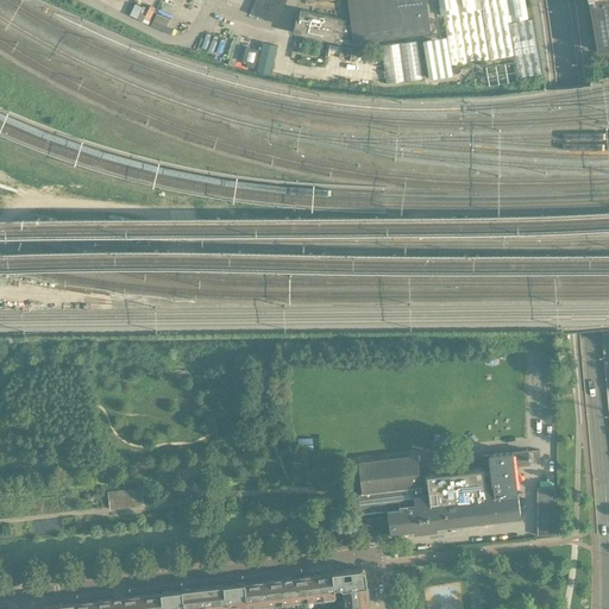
[(286,0),(255,0),(250,13),(277,24),(286,0)]
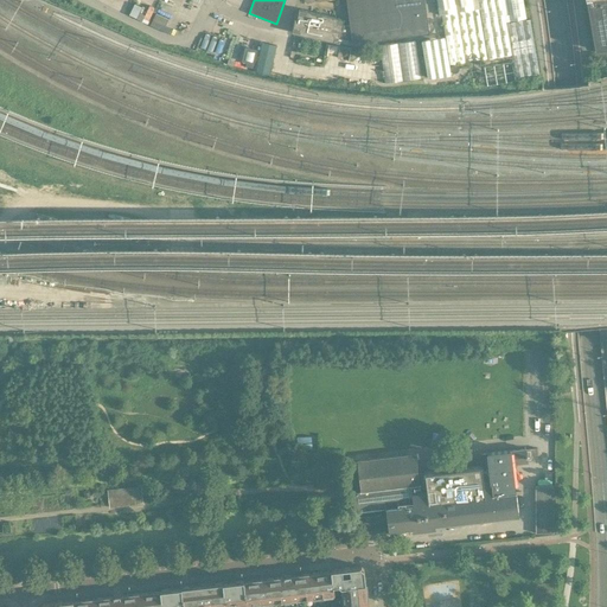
[(298,19),(294,31),(304,32),(340,40),(343,40),(344,42),(345,42),(346,42),(349,42),(350,42),(351,42),(352,42),(355,42),(426,32),(421,0),(349,0),(352,26),(351,26),(350,26),(349,26),(347,26),(346,26),(345,25),(344,25),(345,19),(334,17),(299,10),(298,19)]
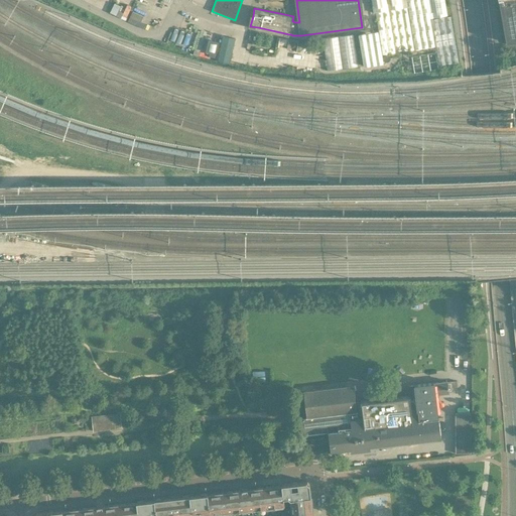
[(378,30),(358,33),(362,58),(370,57),(435,47),(430,19),(430,17),(447,14),(444,0),(371,0),(373,13),(375,13),(378,30)]
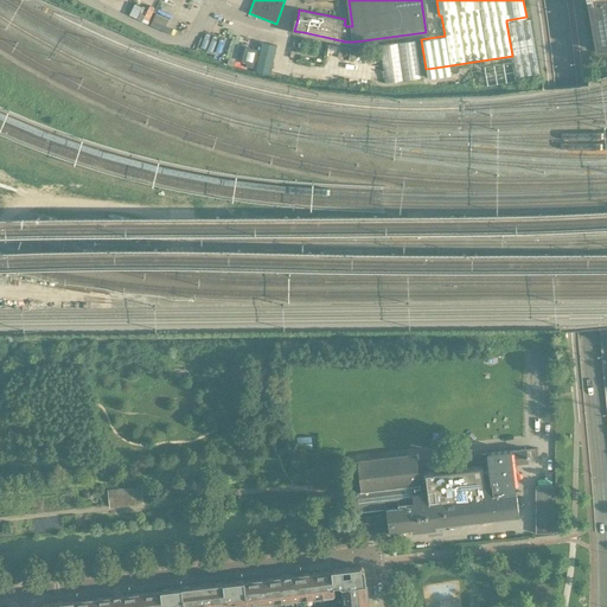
[(606,0),(586,0),(595,49),(595,50),(606,48),(606,0)]
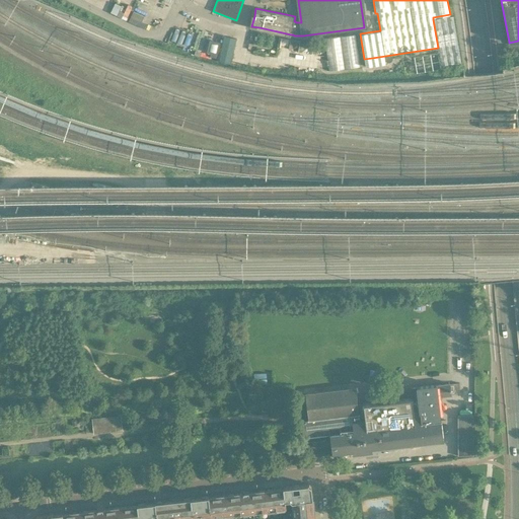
[(116,3),(110,12),(117,15),(121,6),(116,3)]
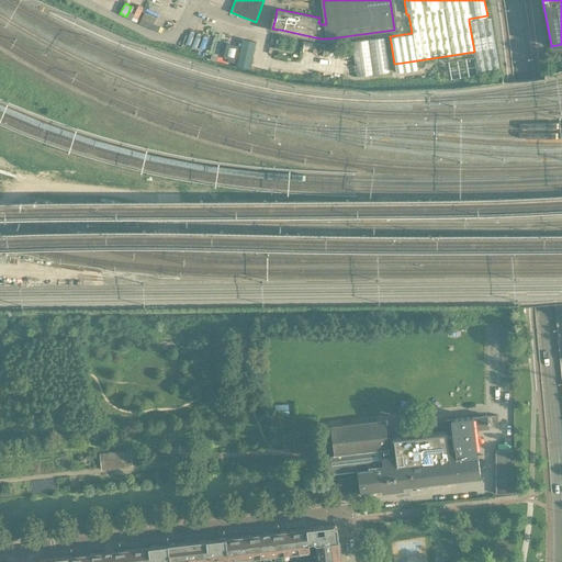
[(153,24),(156,18),(144,12),(139,23),(158,32),(160,27),(153,24)]
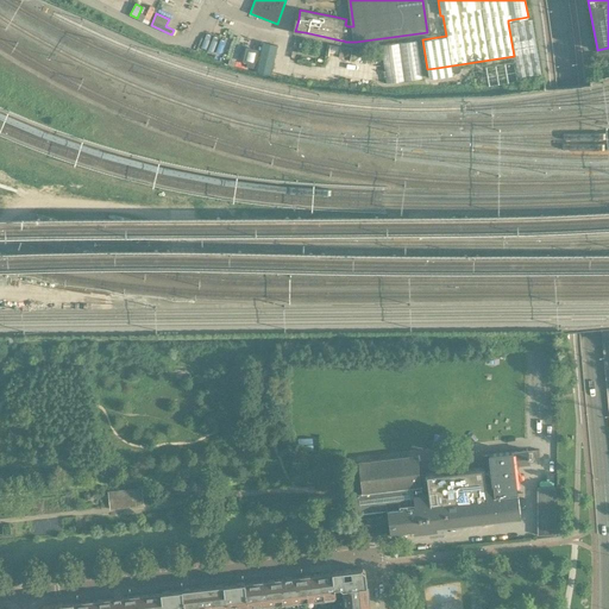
[(528,19),(508,23),(514,56),(518,77),(540,74),(531,18),(528,19)]
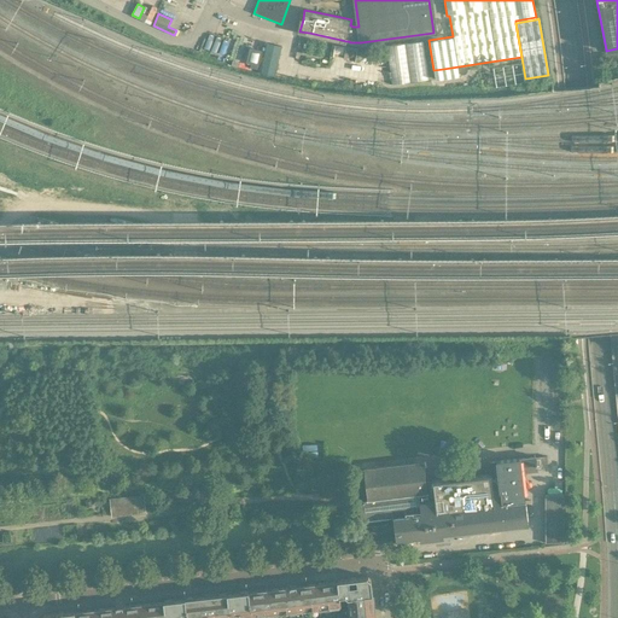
[(296,64),(303,35),(297,34),(291,63),(296,64)]
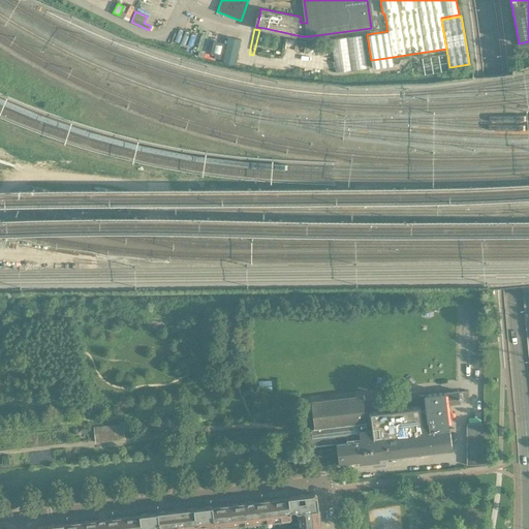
[(228,35),(223,58),(236,61),(242,38),(228,35)]
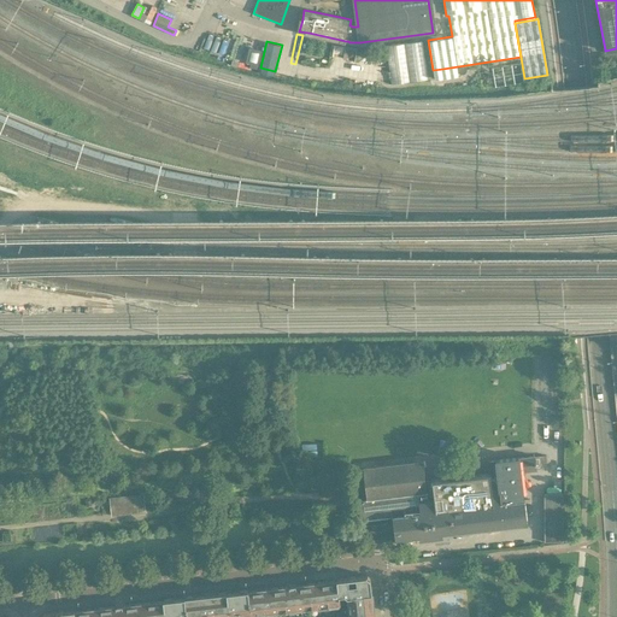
[(428,81),(422,41),(386,46),(392,86),(428,81)]
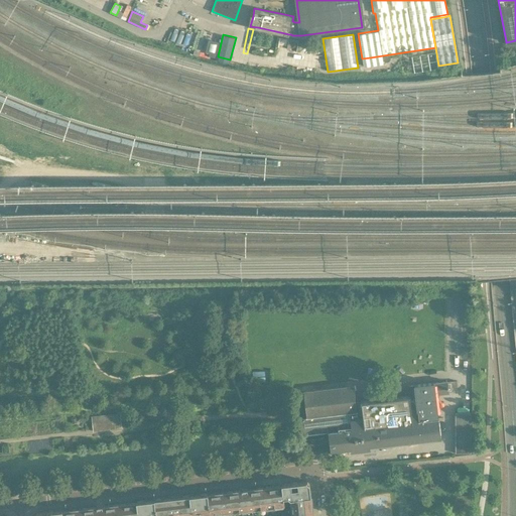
[(207,50),(216,51),(217,42),(209,41),(207,50)]
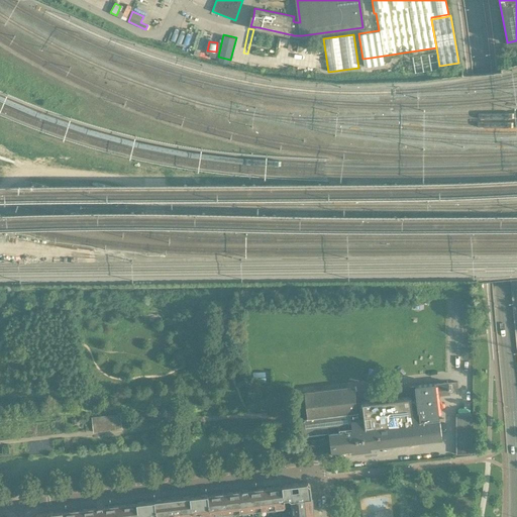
[(438,419),(436,395),(449,393),(448,382),(434,384),(415,386),(409,387),(410,396),(362,402),(362,404),(356,405),(354,387),(304,392),(304,394),(299,395),(299,400),(298,400),(300,418),(297,418),(299,435),(329,431),(331,450),(351,448),(351,451),(371,448),(371,445),(441,437),(439,419),(438,419)]
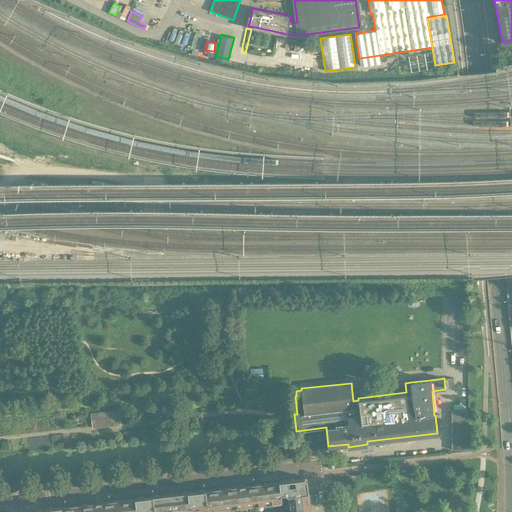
[(120,409),(91,413),(93,428),(121,425),(120,409)]
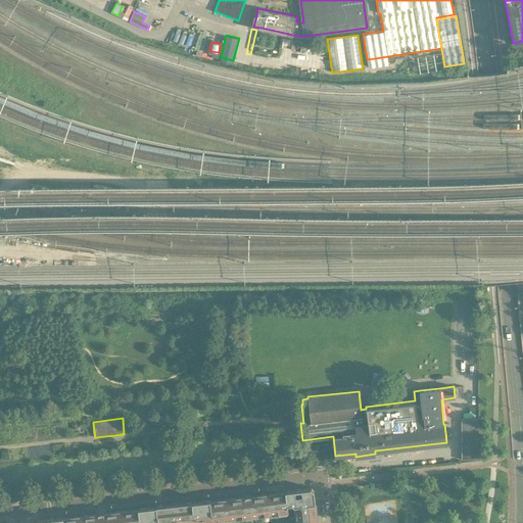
[(463,419),(463,460),(478,460),(478,419),(463,419)]
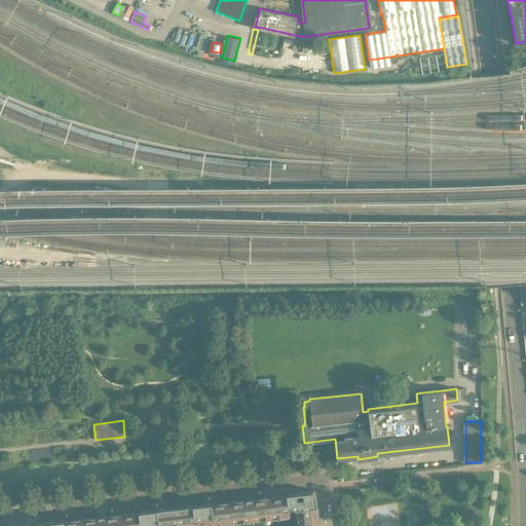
[(287,493),(287,494),(288,504),(294,503),(294,506),(297,509),(317,506),(315,493),(312,490),(287,493)]
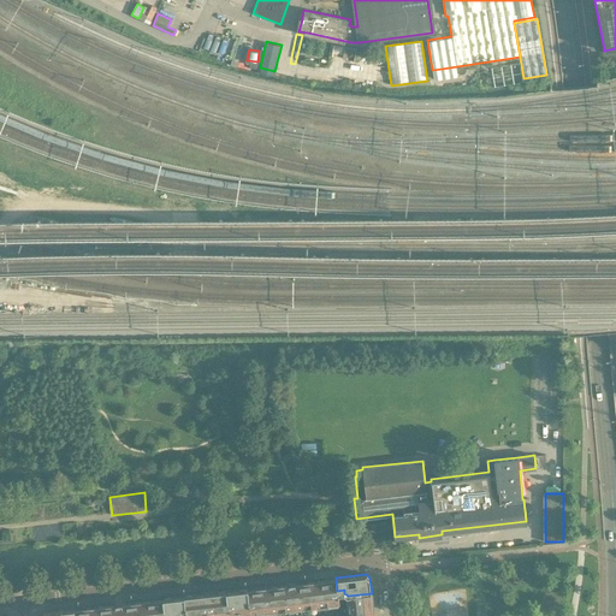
[(336,579),(315,581),(319,605),(319,606),(337,604),(338,603),(338,593),(337,591),(336,579)]
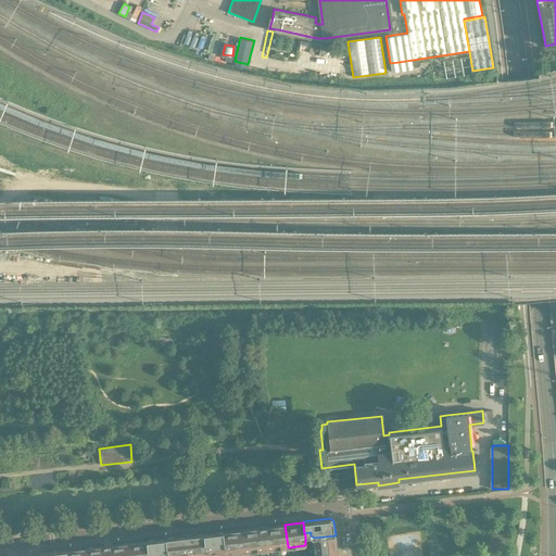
[(261,528),(242,530),(245,551),(288,546),(285,525),(266,527),(261,527),(261,528)]
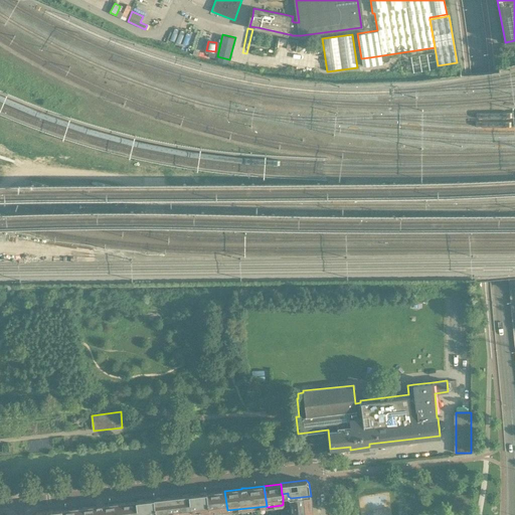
[(207,493),(210,512),(210,514),(227,512),(227,510),(224,491),(207,493)]
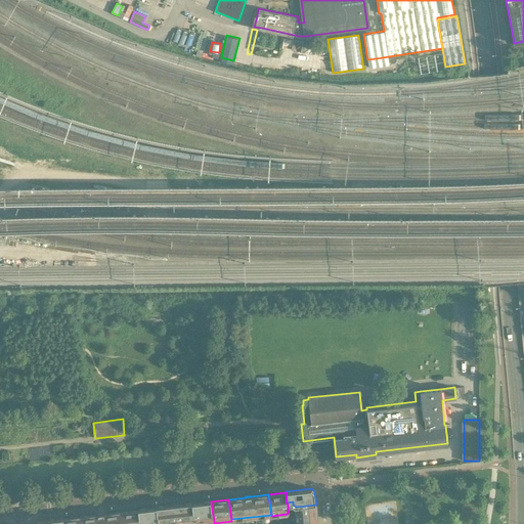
[(211,500),(193,503),(195,523),(214,521),(211,501),(211,500)]
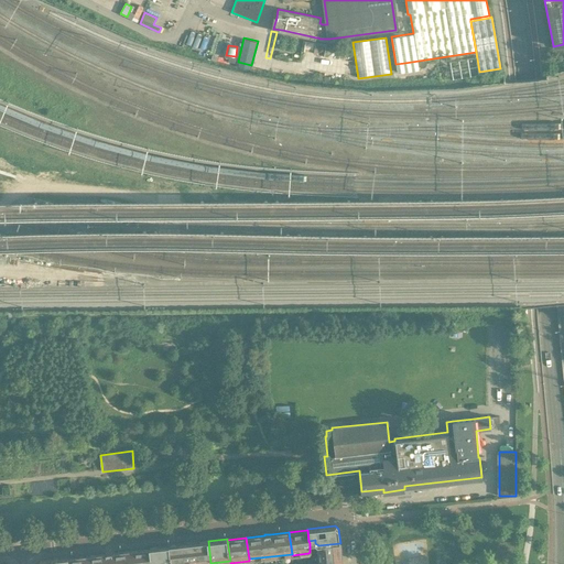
[(208,541),(188,543),(191,563),(205,563),(210,563),(208,541)]
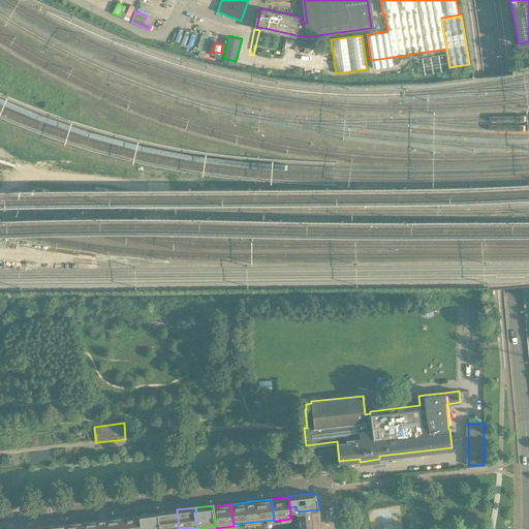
[(179,528),(177,509),(158,511),(159,528),(179,528)]
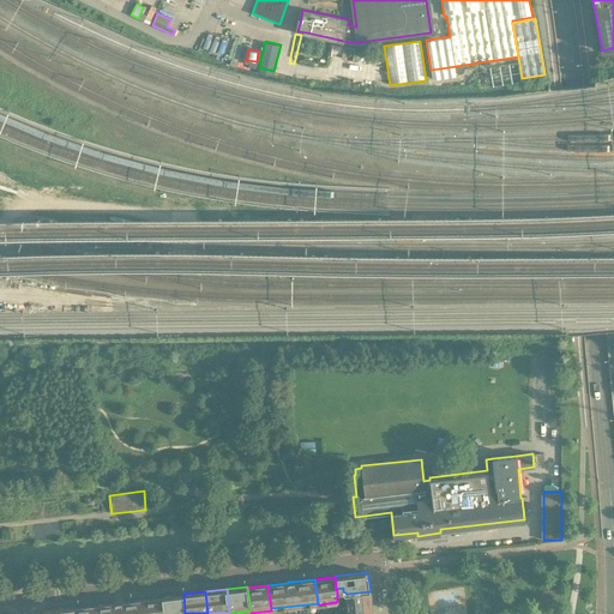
[(371,591),(347,594),(345,595),(348,613),(372,611),(371,591)]
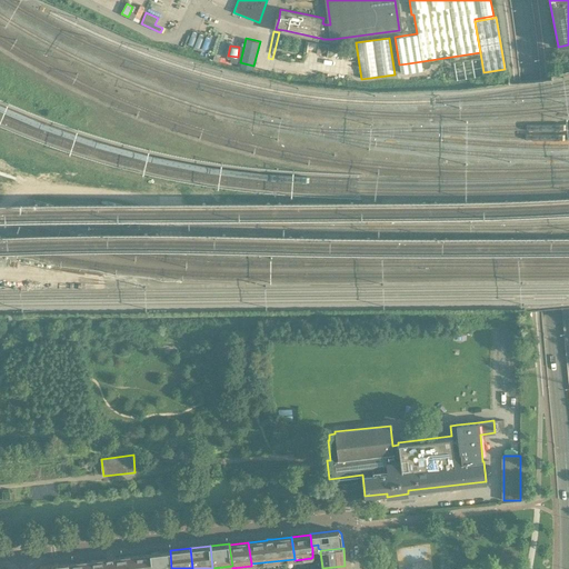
[(171,568),(170,550),(151,552),(152,568),(171,568)]
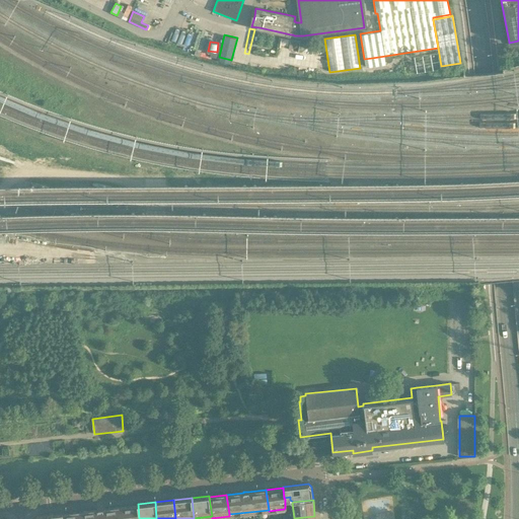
[(137,505),(120,507),(121,518),(139,518),(138,504),(137,504),(137,505)]
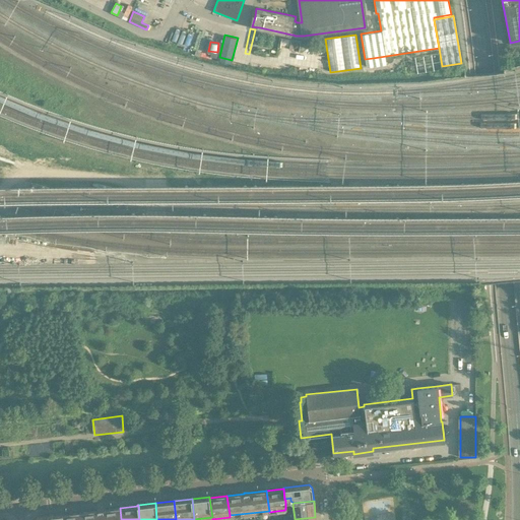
[(98,511),(81,512),(81,519),(121,519),(120,508),(104,510),(104,509),(98,510),(98,511)]
